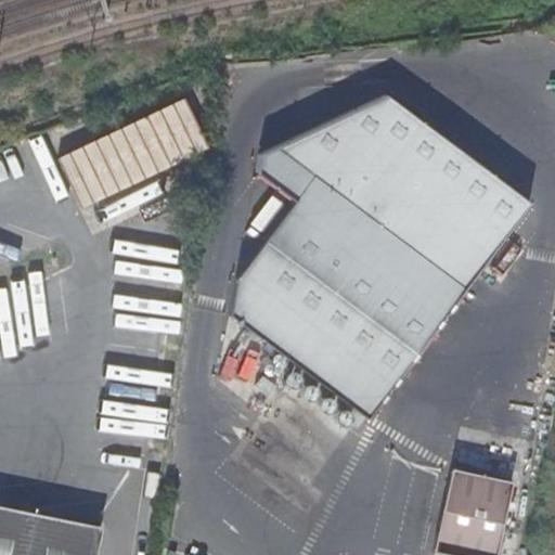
[(364,420),(530,205),(387,93),(261,154),(257,173),(296,203),(239,278),(231,319),(364,420)]
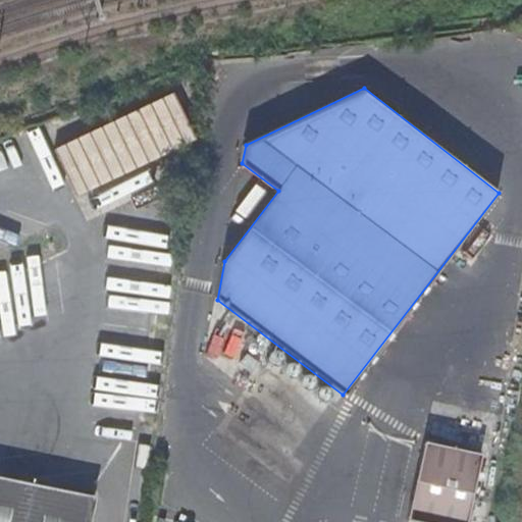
[(190,141),(168,94),(53,151),(77,196),(190,141)]
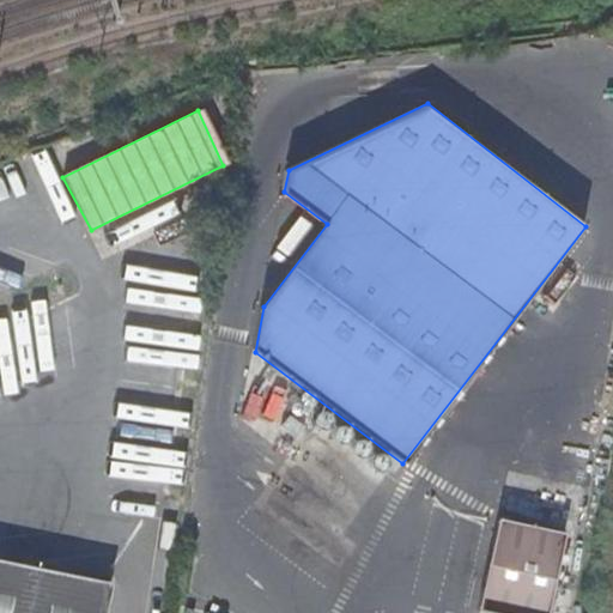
[(247,387),(243,422),(280,425),(284,392),(247,387)]
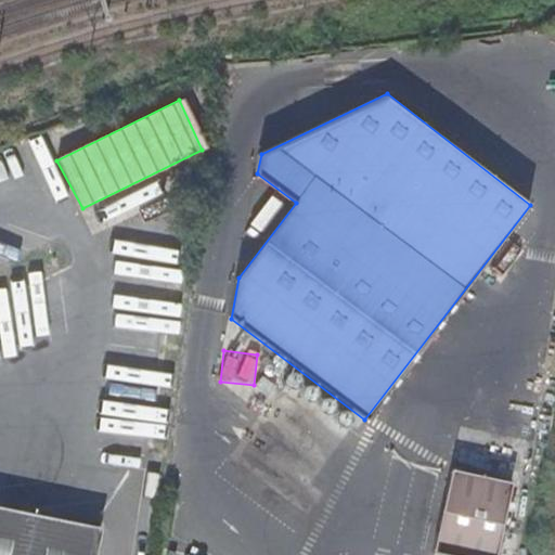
[(491,554),(508,485),(450,472),(433,553),(442,554),(491,554)]
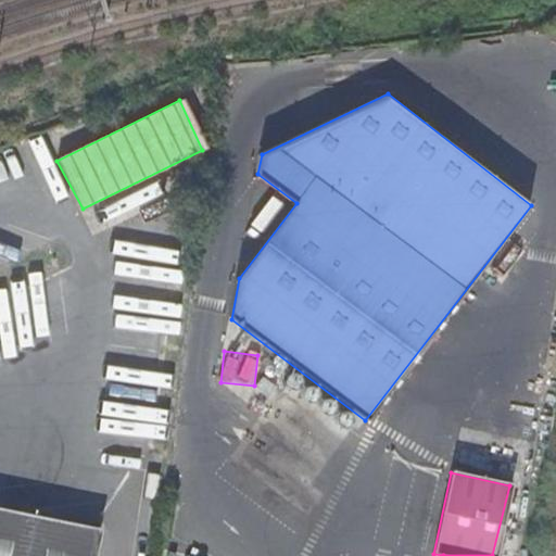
[(0,555),(91,555),(98,528),(0,507),(0,555)]
